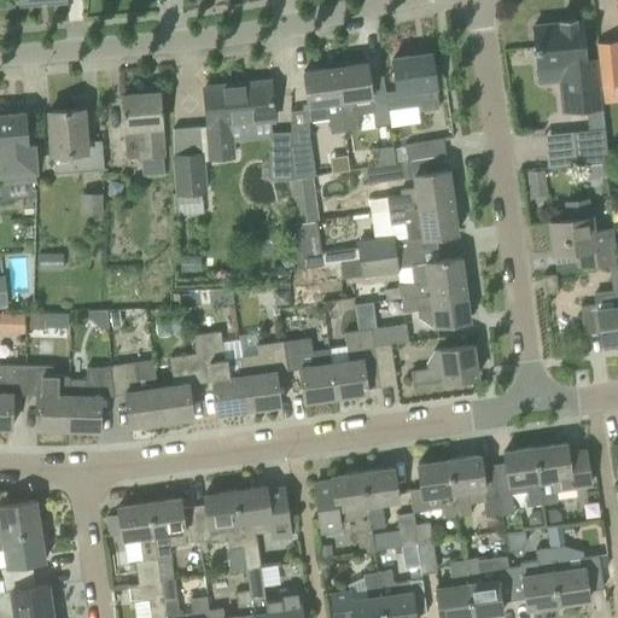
[(577,18),(563,19),(560,19),(560,23),(534,27),(538,68),(560,65),(565,111),(587,109),(589,130),(573,132),(577,165),(608,162),(604,108),(601,108),(596,59),(587,60),(582,22),(577,22),(577,18)]
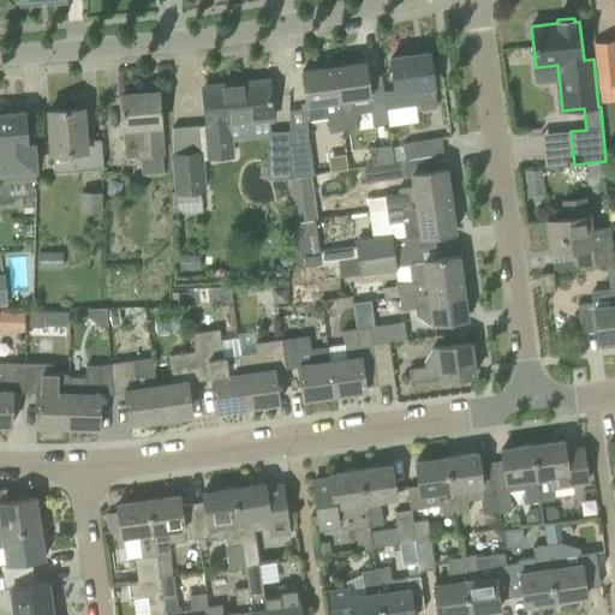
[(599,85),(614,83),(614,40),(595,42),(599,85)]
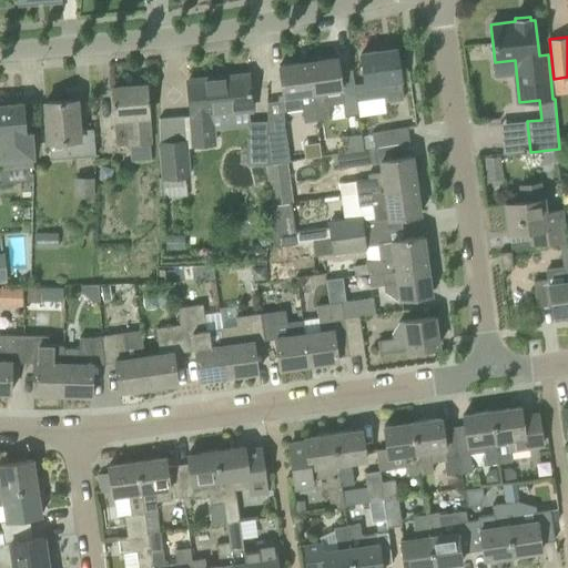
[(366,83),(355,84),(358,101),(385,97),(386,101),(404,99),(401,79),(402,79),(397,49),(362,54),(366,83)]
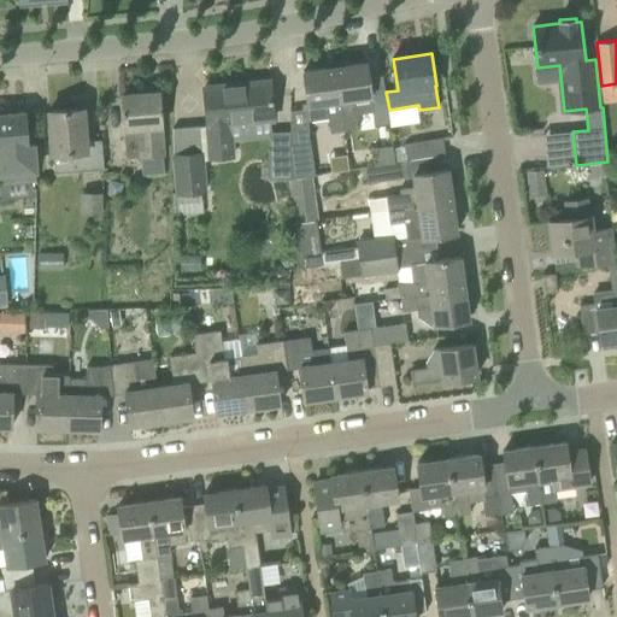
[(368,63),(335,66),(345,130),(358,129),(357,115),(389,110),(386,92),(383,75),(369,77),(369,76),(368,63)]
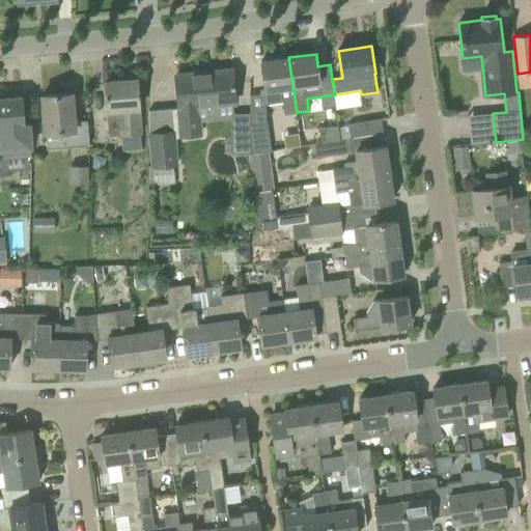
[(266,105),(283,103),(285,114),(297,112),(288,57),(261,61),(266,89),(263,89),(266,105)]
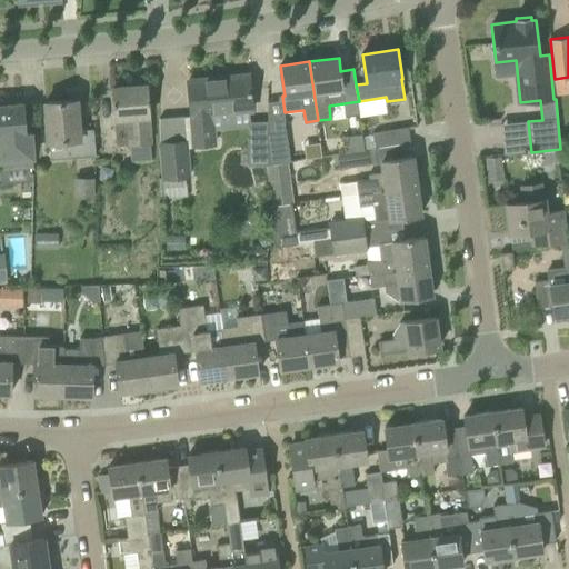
[(249,76),(188,81),(191,107),(195,142),(201,141),(201,143),(215,142),(211,113),(253,109),(249,76)]
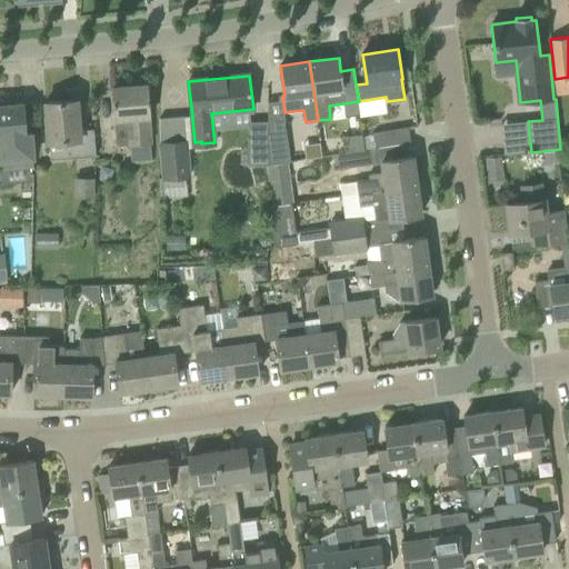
[(149,86),(113,88),(115,118),(116,118),(117,145),(130,145),(131,160),(151,159),(150,143),(151,143),(150,116),(151,116),(149,86)]
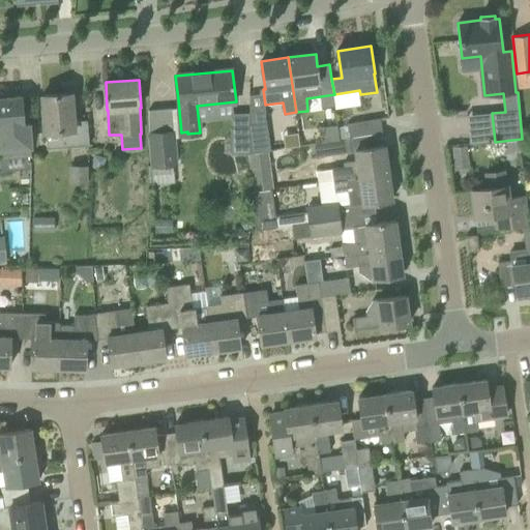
[(0,144),(1,155),(32,153),(29,122),(24,123),(22,96),(6,98),(6,94),(2,93),(0,92),(0,144)]
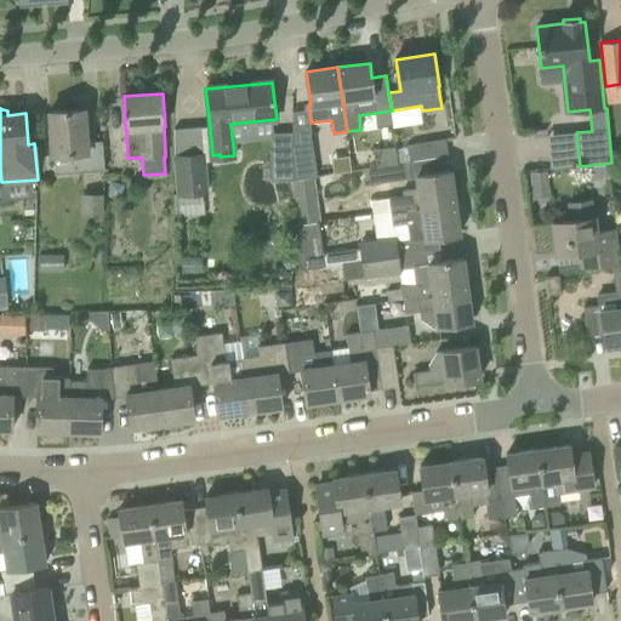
[(85,109),(50,112),(55,154),(70,153),(73,172),(104,170),(102,142),(87,143),(85,109)]
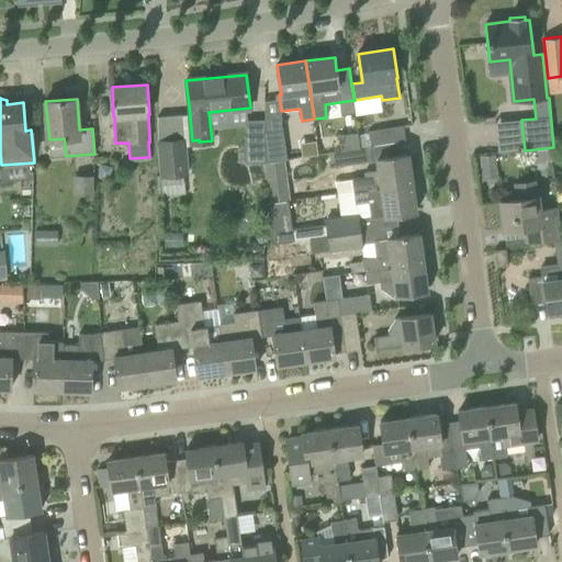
[(263,163),(285,159),(288,159),(282,121),(265,122),(265,135),(263,163)]
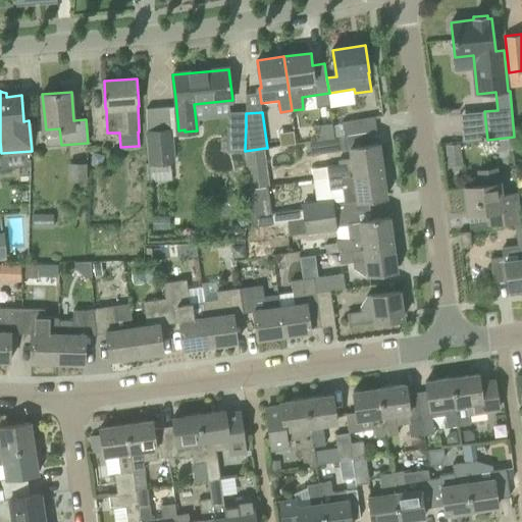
[(343,121),(345,137),(377,132),(375,116),(355,119),(343,121)]
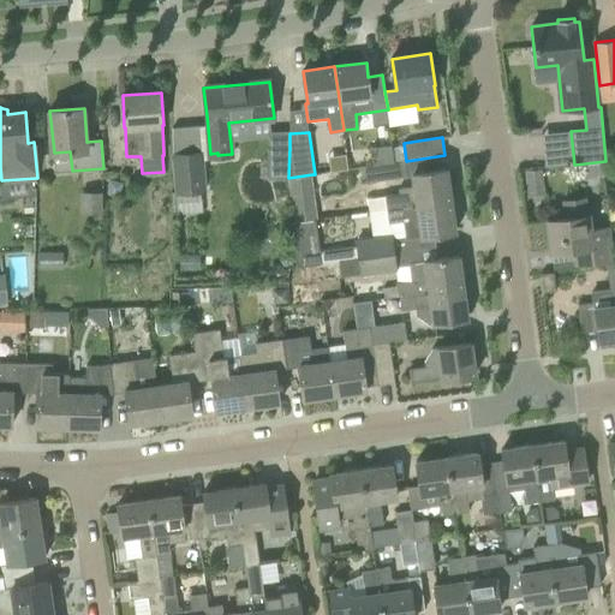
[(290,148),(268,148),(268,178),(288,178),(290,148)]
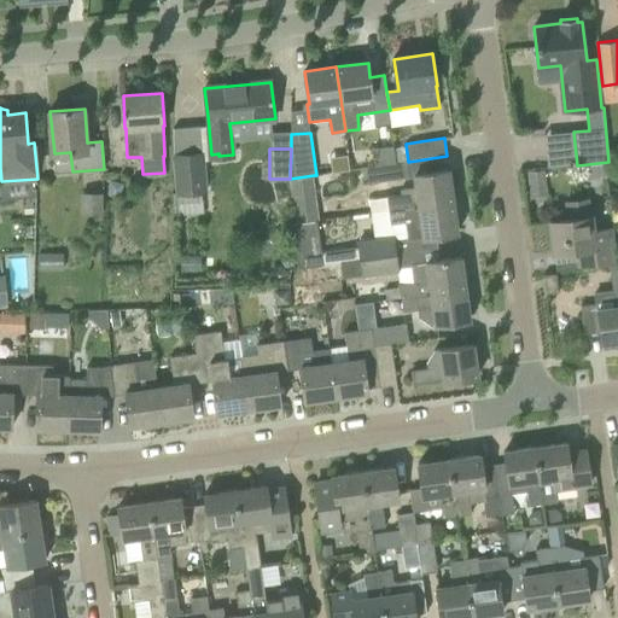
[(176,161),(179,194),(209,191),(205,158),(176,161)]
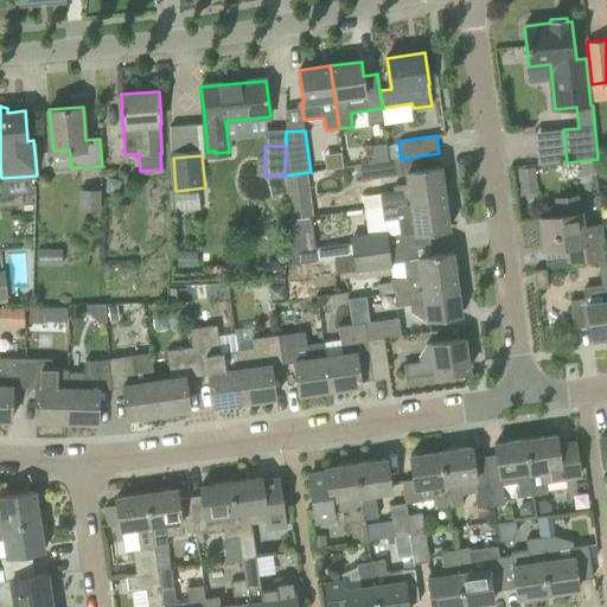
[(401,159),(374,163),(359,165),(362,179),(403,173),(401,159)]
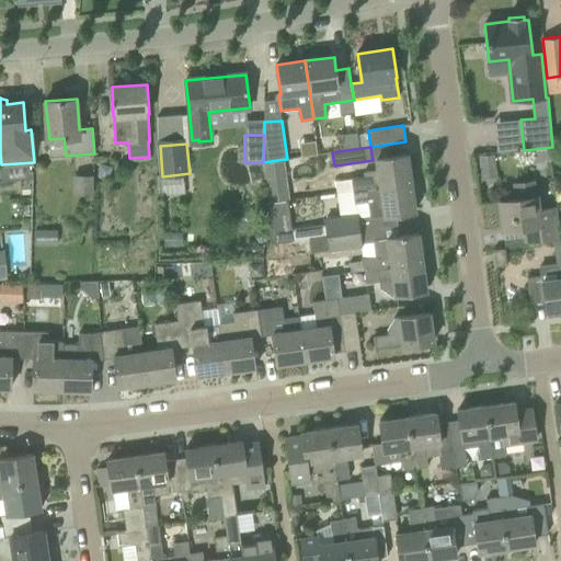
[(353,191),(411,183),(408,155),(377,158),(378,169),(364,171),(364,176),(351,179),(353,191)]
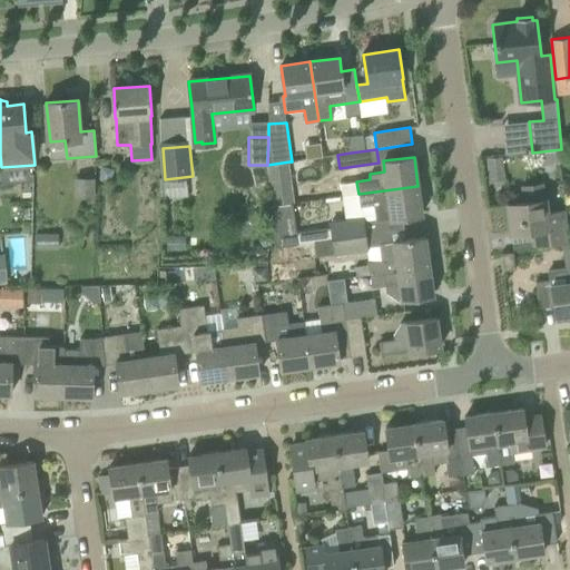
[(504,180),(502,157),(488,158),(491,183),(504,180)]
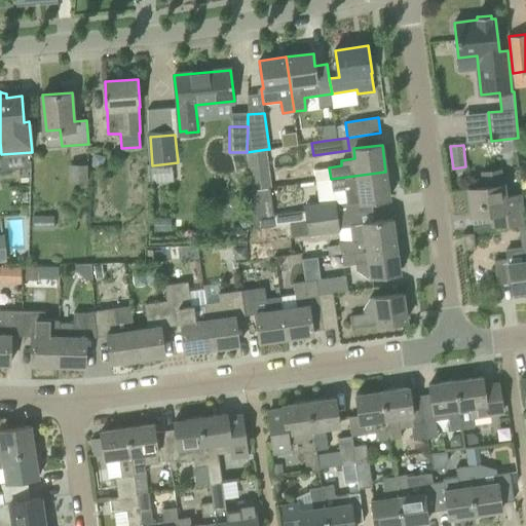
[(267,149),(247,152),(253,190),(272,187),(267,149)]
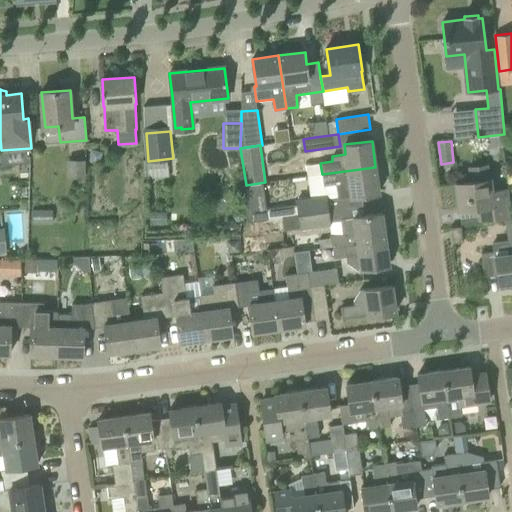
[(67,176),(85,177),(86,160),(68,160),(67,176)]
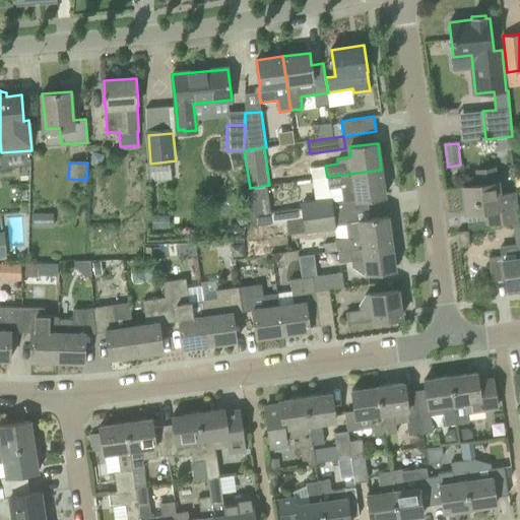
[(518,220),(516,199),(515,190),(498,192),(495,168),(476,171),(477,185),(463,186),(466,213),(483,210),(485,224),(518,220)]
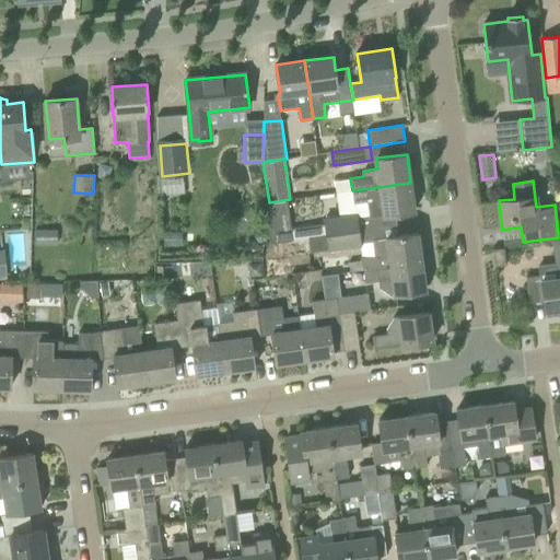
[(368,201),(370,217),(415,211),(410,183),(352,190),(354,203),(368,201)]
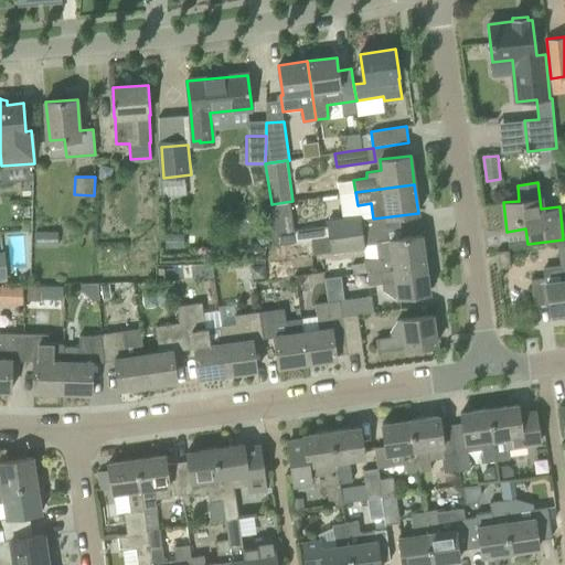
[(295,242),(291,202),(268,204),(273,244),(295,242)]
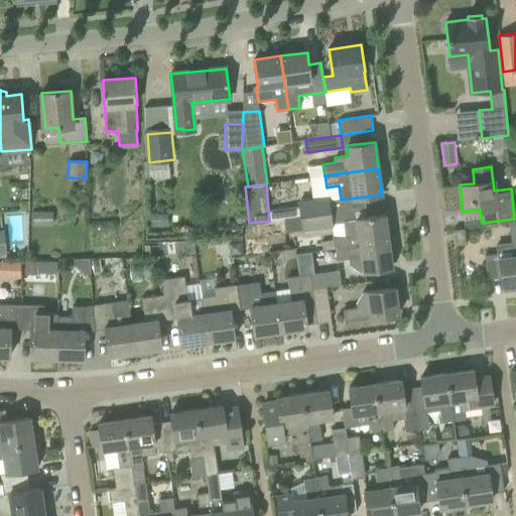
[(297,201),(299,216),(331,212),(329,202),(330,202),(329,196),(297,201)]
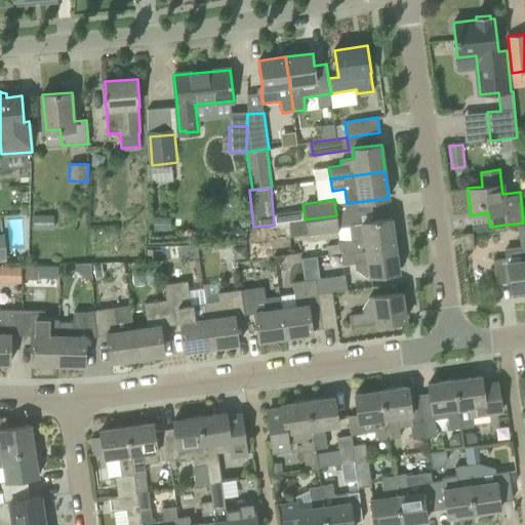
[(34,214),(34,229),(54,229),(54,215),(34,214)]
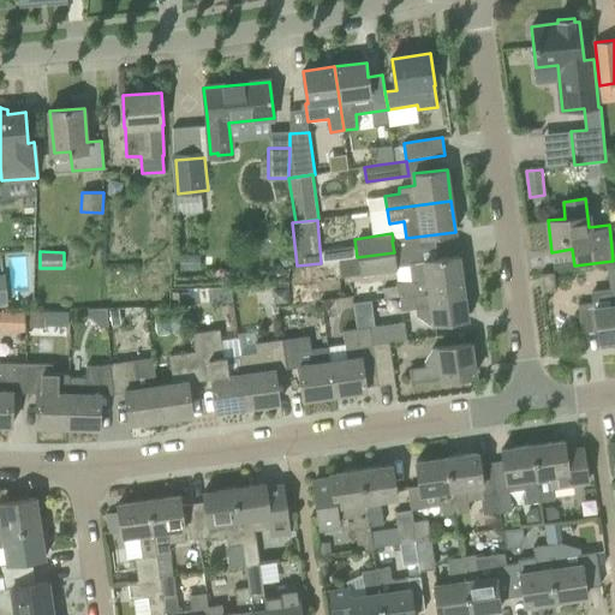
[(394,252),(357,257),(339,260),(341,276),(359,274),(360,275),(396,270),(394,252)]
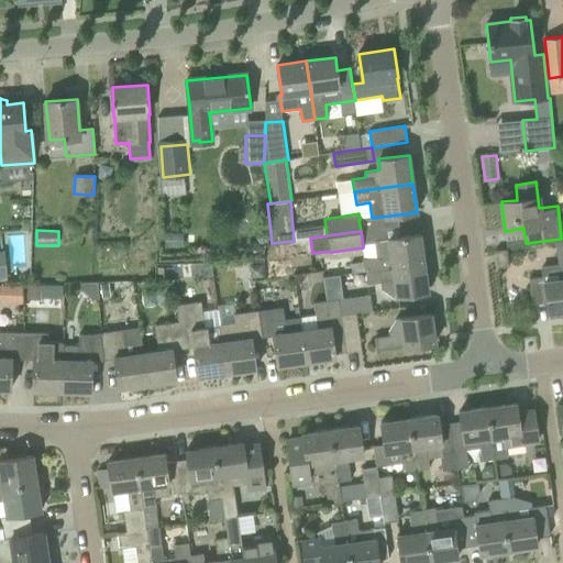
[(366,272),(424,263),(420,234),(374,240),(376,256),(364,257),(366,272)]
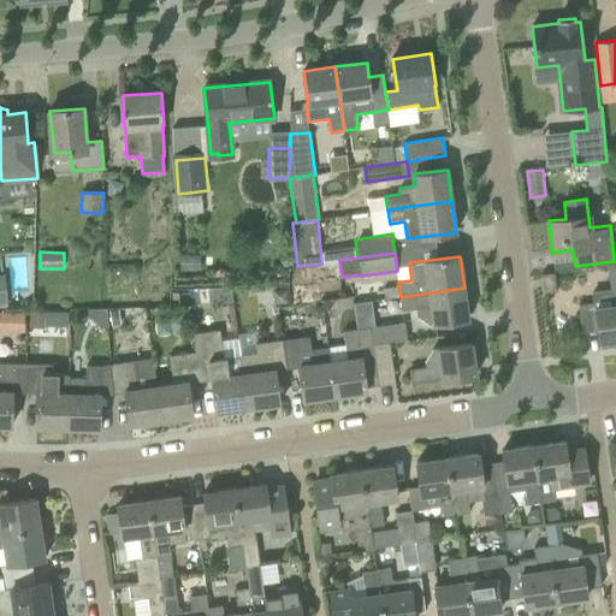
[(584,333),(584,332),(598,331),(600,342),(615,338),(615,264),(608,265),(611,290),(605,290),(594,300),(596,303),(580,306),(584,333)]
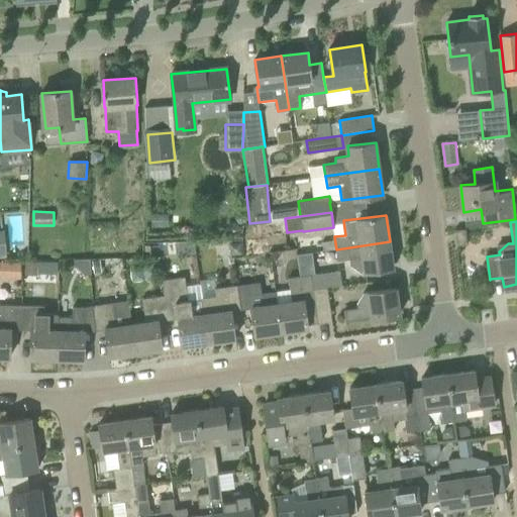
[(455,230),(456,244),(468,243),(466,228),(455,230)]
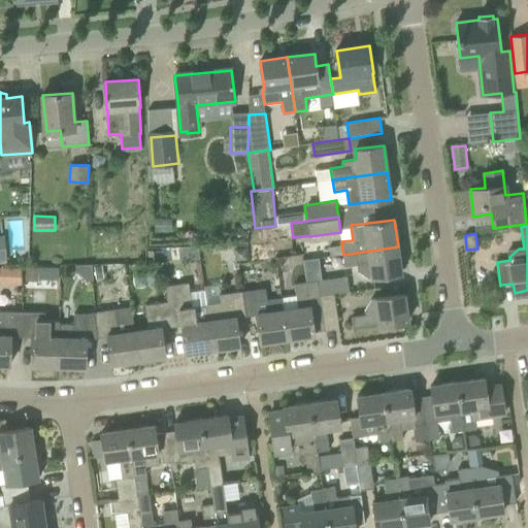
[(367,277),(372,277),(401,273),(398,246),(343,255),(344,266),(357,264),(358,270),(367,277)]
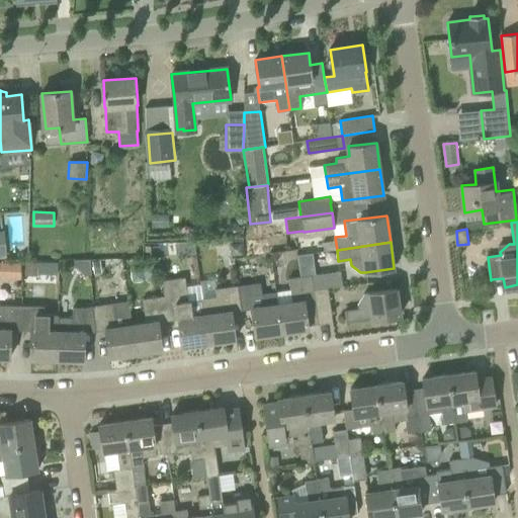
[(316,275),(314,254),(298,256),(300,277),(312,275),(316,275)]
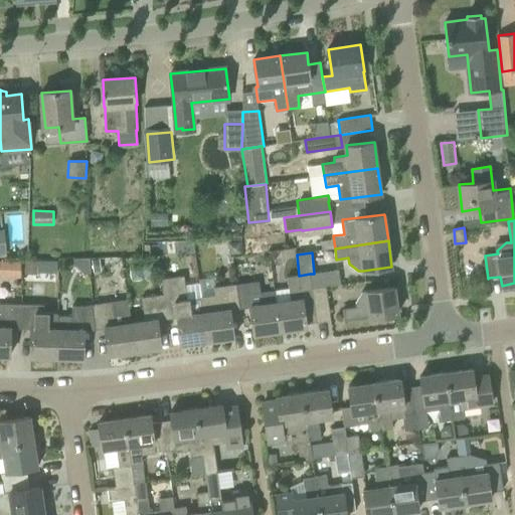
[(38,272),(38,260),(26,260),(25,274),(38,274),(38,272)]
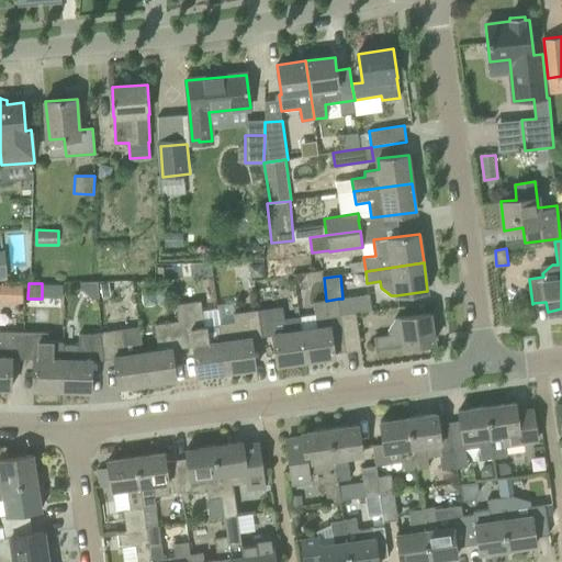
[(63,296),(63,283),(42,283),(42,296),(63,296)]
